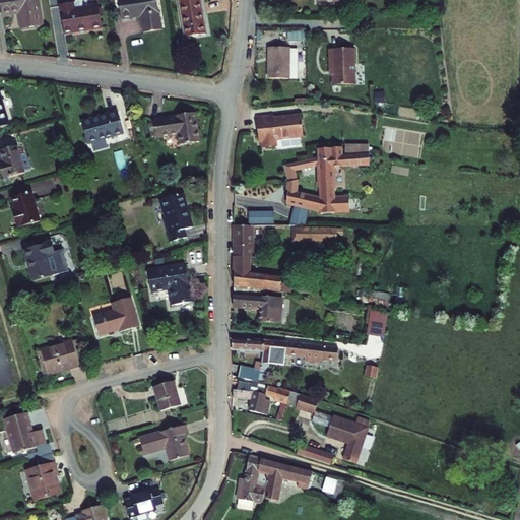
[(18,12),(21,28),(43,24),(39,0),(0,0),(3,14),(18,12)]
